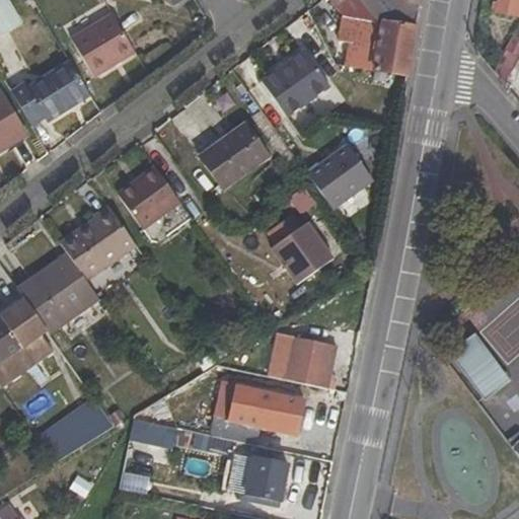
[(0,0),(0,36),(38,15),(27,0),(0,0)]
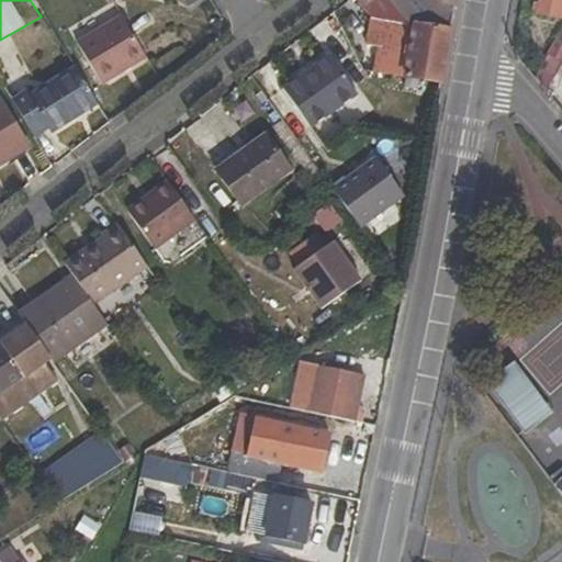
[(182,0),(189,11),(206,0),(182,0)]
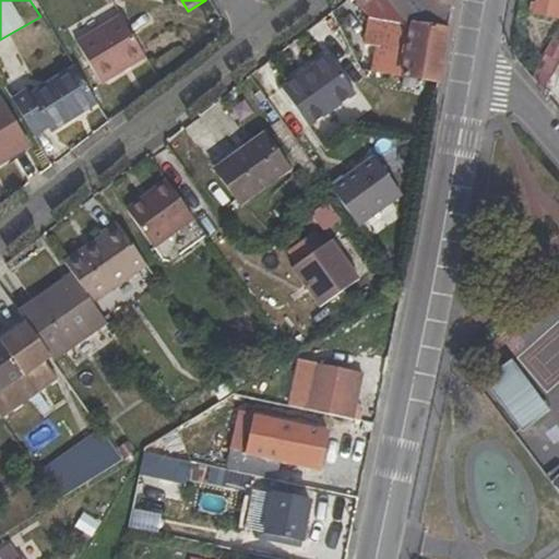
[(387,0),(404,23),(448,31),(453,0),(387,0)]
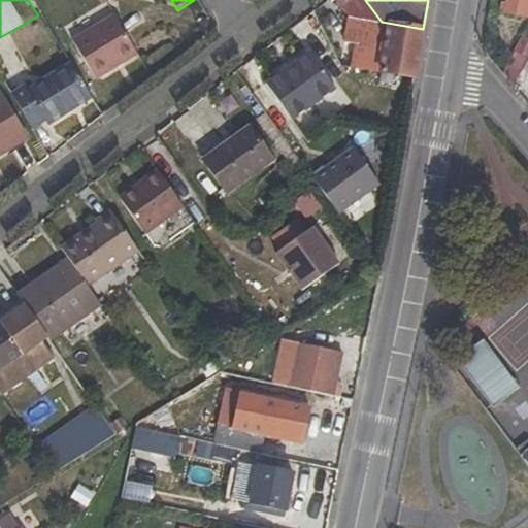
[(527,0),(506,0),(505,13),(527,18),(527,0)]
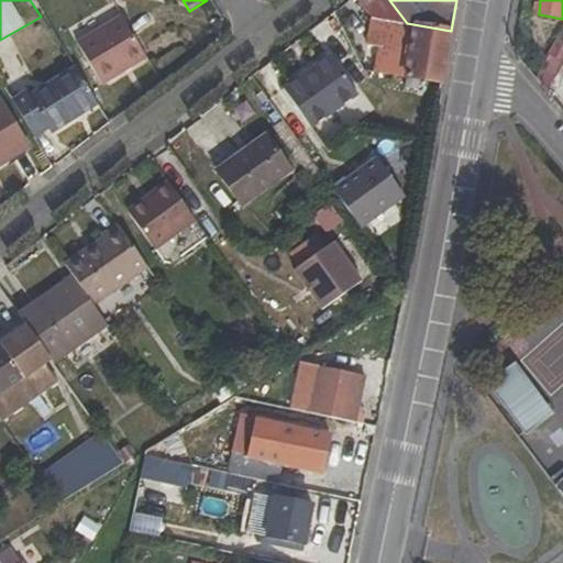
[(120,15),(75,42),(99,83),(144,57),(120,15)]
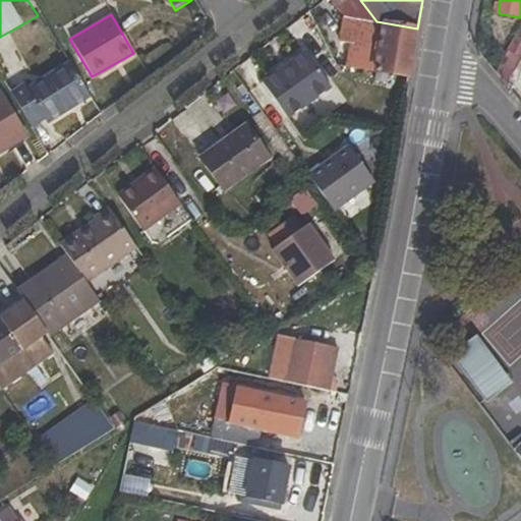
[(357,68),(409,77),(417,29),(377,21),(344,16),(340,42),(361,45),(357,68)]
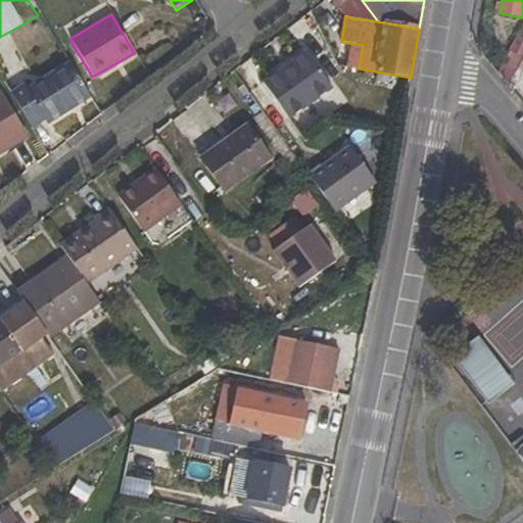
[(284,73),(282,69),(249,93),(275,130),(333,88),(307,51),(290,63),(293,66),(284,73)]
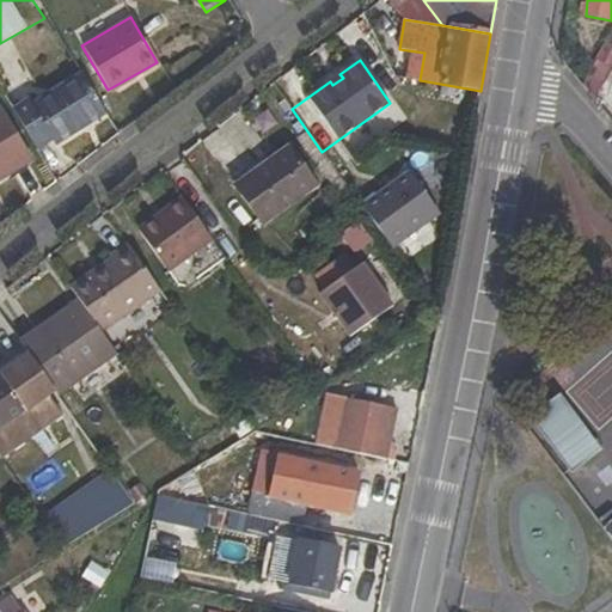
[(80,71),(13,110),(37,148),(53,140),(55,145),(106,115),(80,71)]
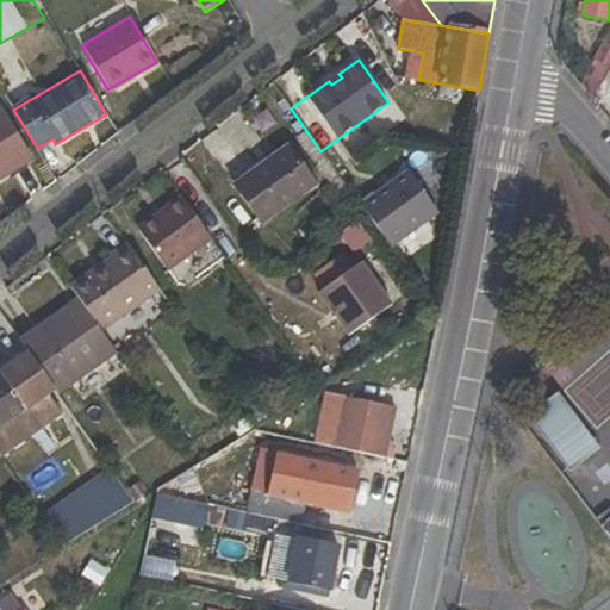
[(338,74),(329,81),(331,85),(342,78),(338,74)]
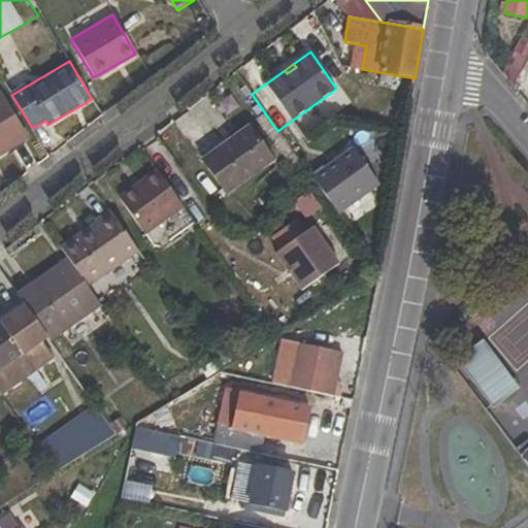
[(0,154),(26,138),(0,93),(0,154)]
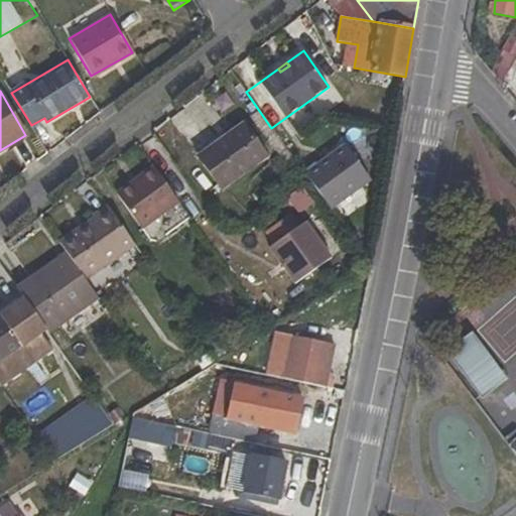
[(224,137),(227,144),(203,162),(223,190),(269,157),(244,122),(224,137)]
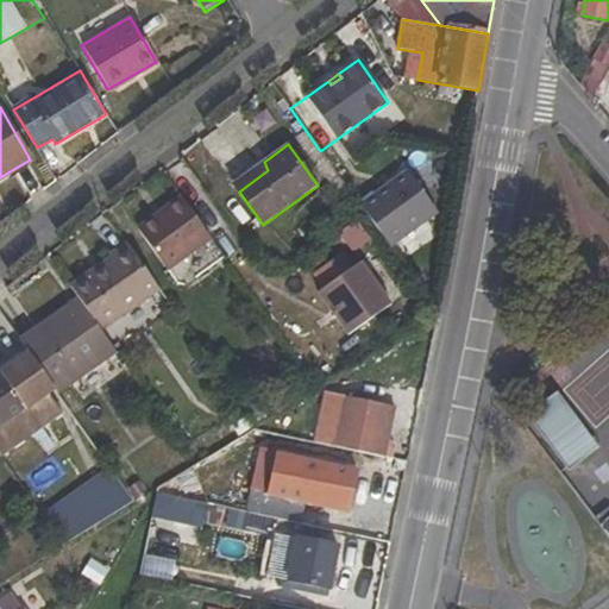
[(359,202),(391,246),(439,213),(407,169),(359,202)]
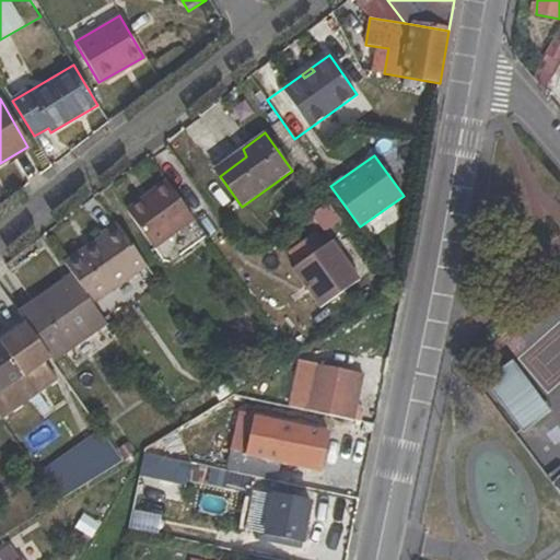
[(127,209),(153,247),(193,218),(167,182),(127,209)]
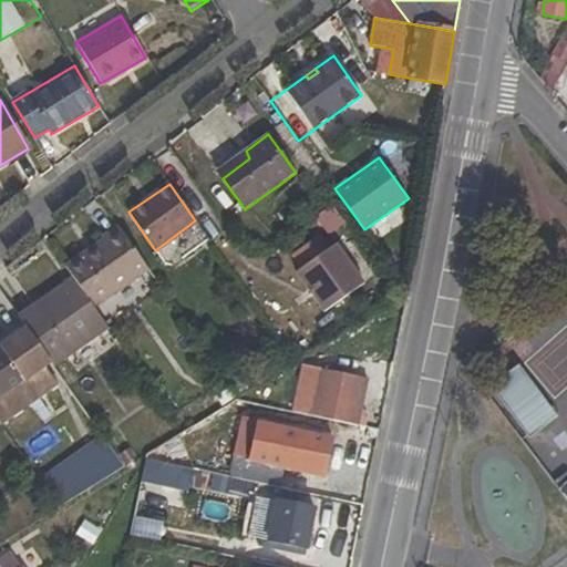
[(344,225),(331,206),(316,217),(328,236),(344,225)]
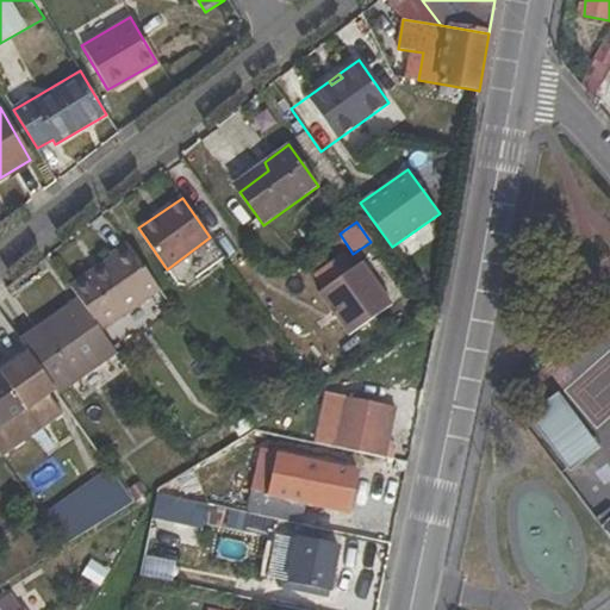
[(129,247),(70,286),(80,299),(103,331),(160,291),(129,247)]
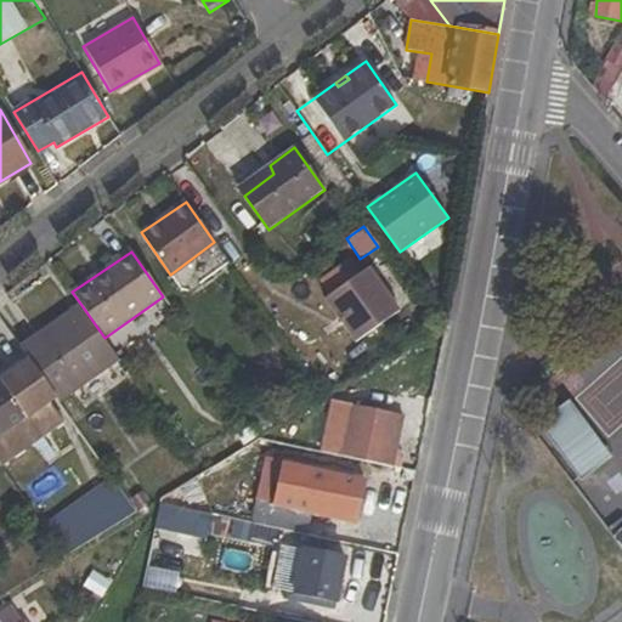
[(362,273),(351,259),(321,280),(332,294),(326,299),(356,341),(400,311),(368,270),(362,273)]
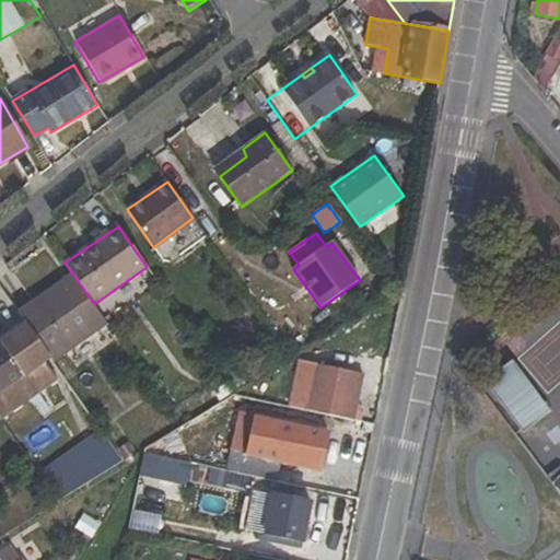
[(19,312),(54,361),(107,323),(94,304),(73,275),(19,312)]
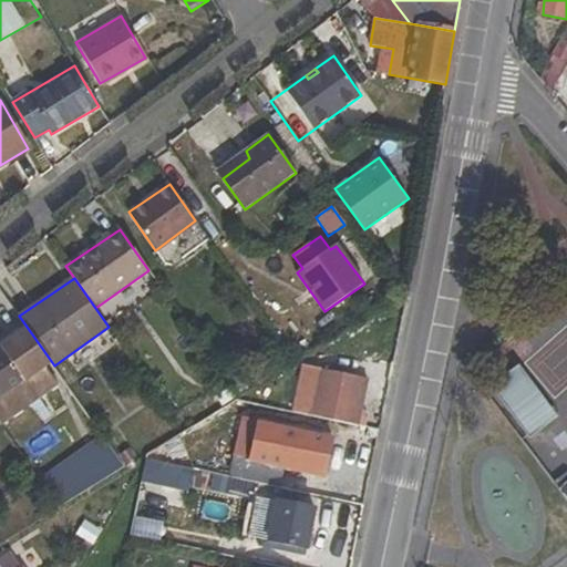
[(2,347),(0,348),(0,399),(26,381),(2,347)]
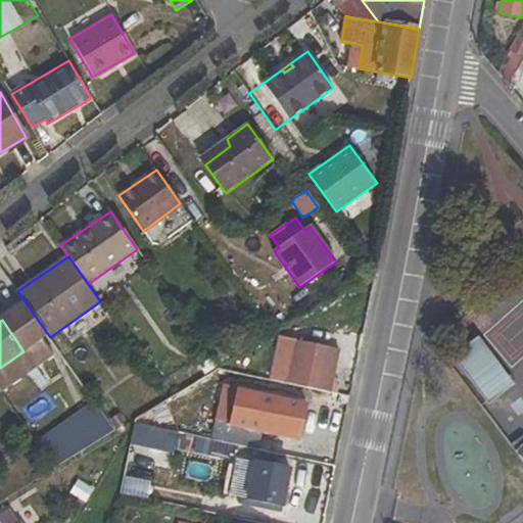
[(352,337),(324,331),(321,347),(340,351),(349,352),(352,337)]
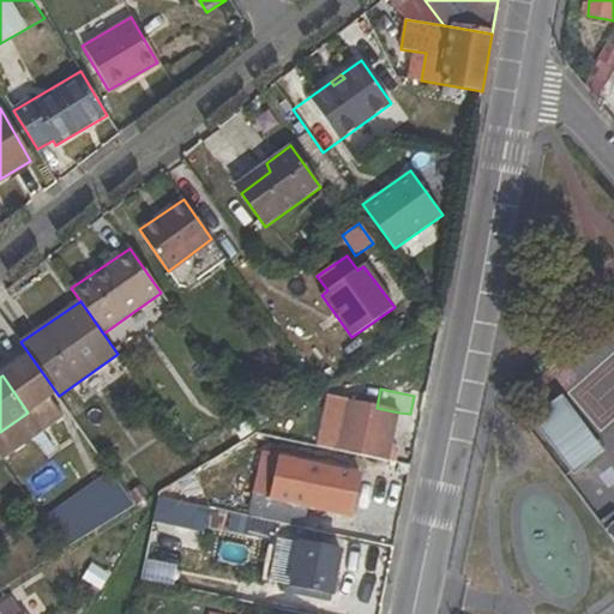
[(332,398),(321,446),(397,463),(398,449),(392,446),(399,413),(377,408),(332,398)]
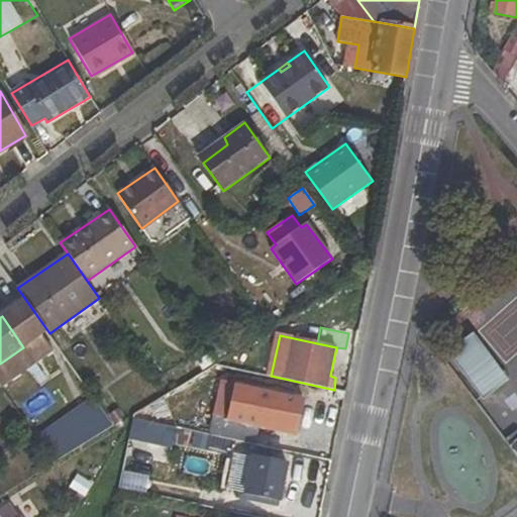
[(483,400),(508,381),(472,335),(446,354),(483,400)]
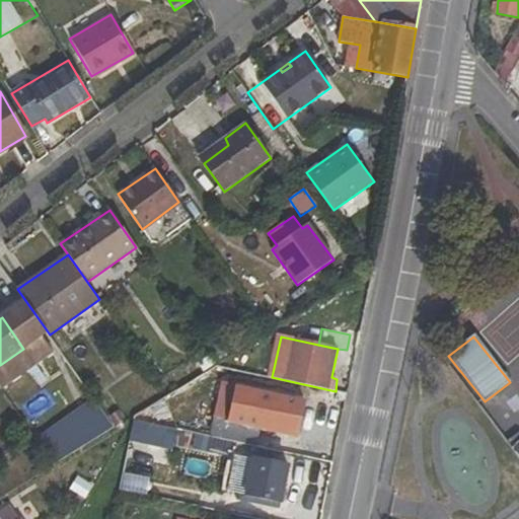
[(215,418),(212,439),(240,444),(244,427),(297,437),(305,400),(238,387),(230,420),(215,418)]
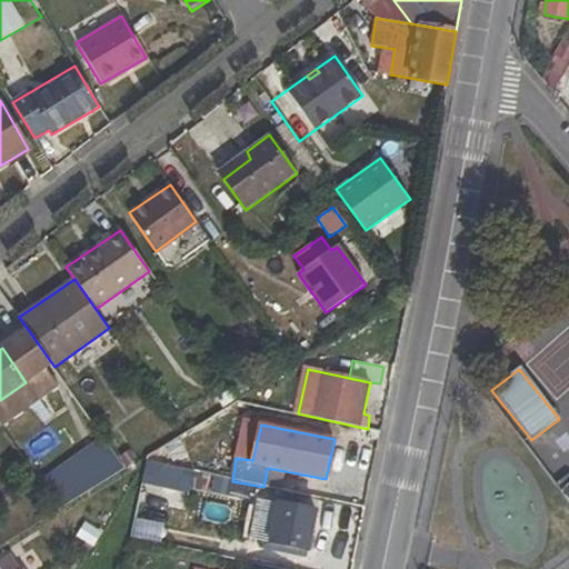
[(40,482),(59,509),(125,468),(103,438),(40,482)]
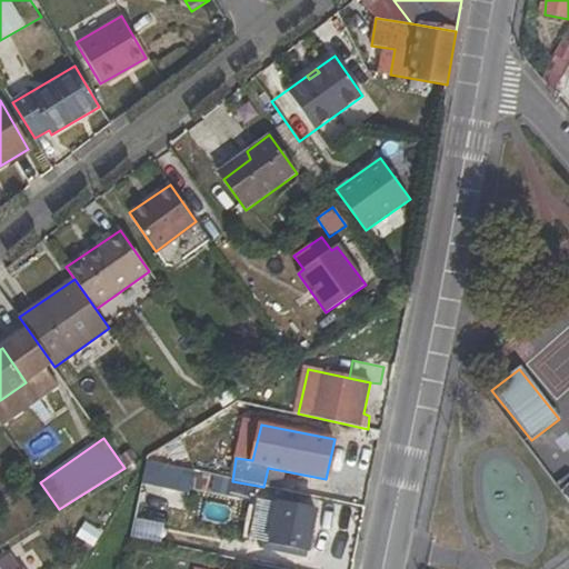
[(568,486),(563,480),(556,485),(562,495),(568,488),(568,486)]
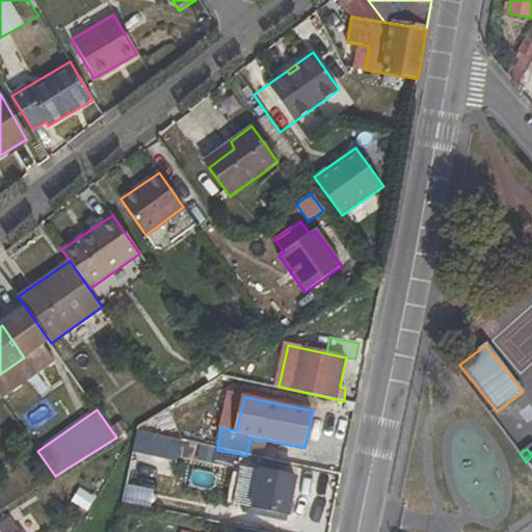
[(288,515),(295,478),(261,472),(253,509),(288,515)]
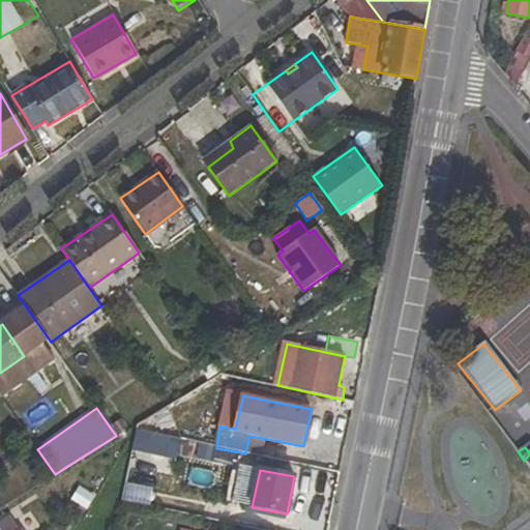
[(20,529),(10,516),(0,522),(0,529),(20,529)]
